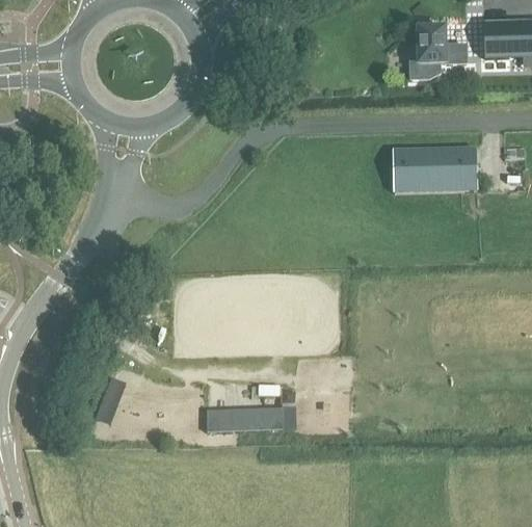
[(531,19),(483,21),(485,57),(531,55),(531,19)]
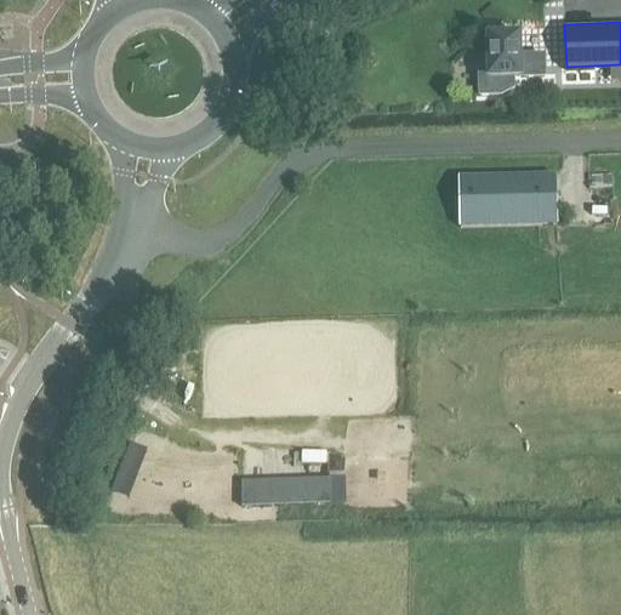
[(513,73),(543,73),(543,52),(519,52),(519,32),(489,33),(489,62),(478,67),(478,91),(500,91),(513,84),(513,73)]
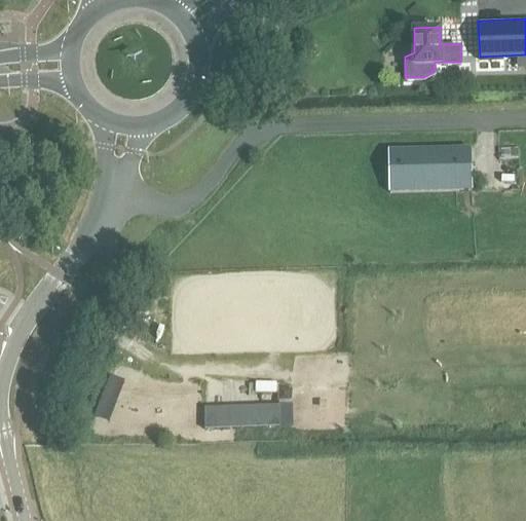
[(390,188),(472,187),(471,145),(389,146),(390,188)]
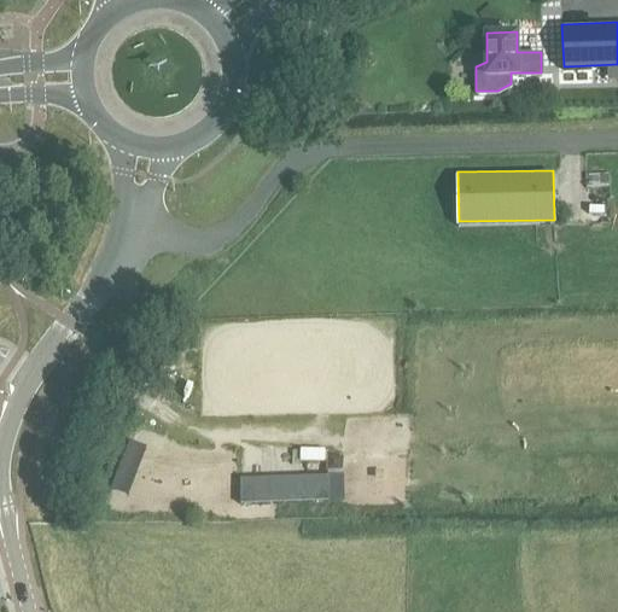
[(22,215),(31,214),(28,199),(18,200),(22,215)]
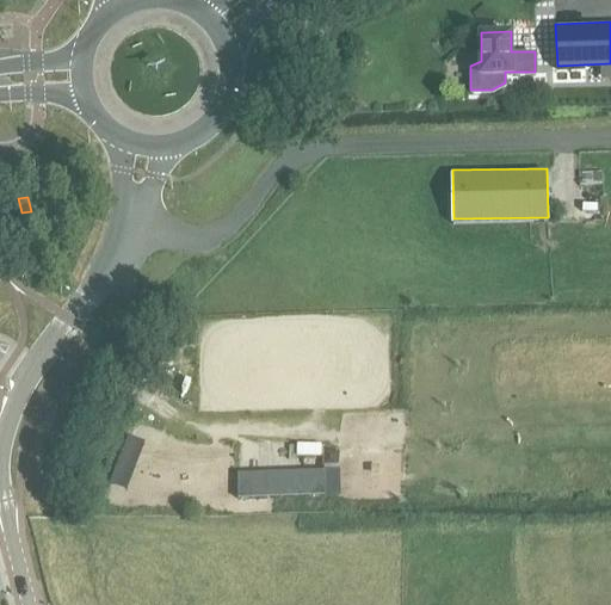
[(170,334),(164,347),(177,353),(183,340),(170,334)]
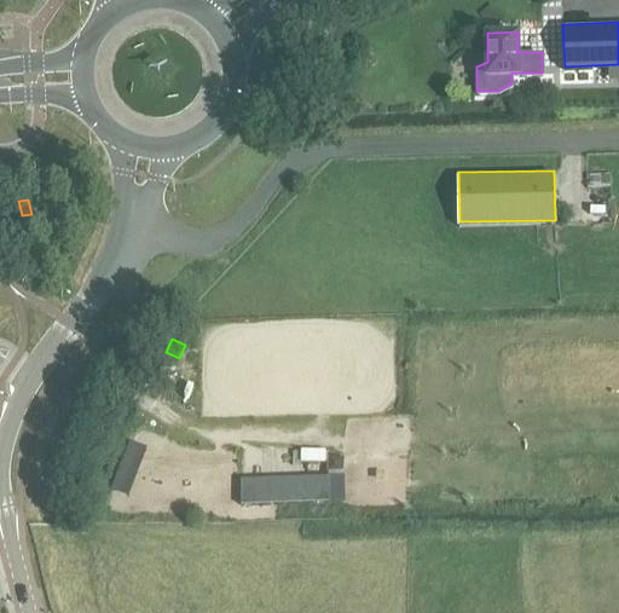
[(302,497),(328,496),(328,474),(241,476),(242,502),(304,501),(302,497)]
